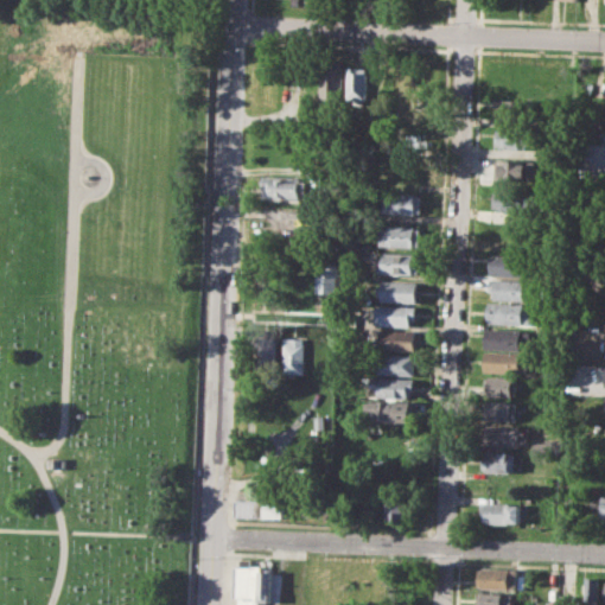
[(320,63),(343,64),(341,108),(322,107),(323,100),(318,100),(320,63)]
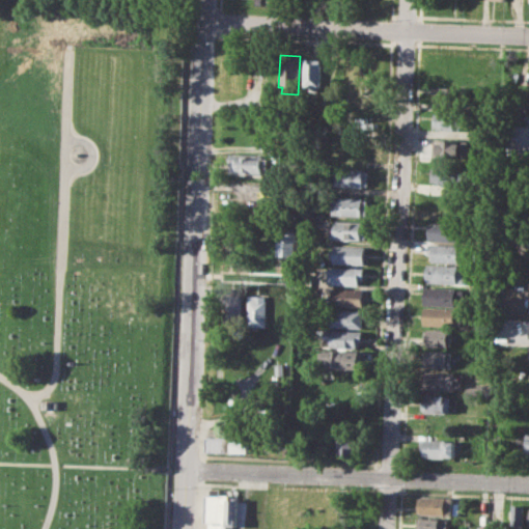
[(302,60),(300,93),(318,94),(319,65),(312,65),(312,60),(302,60)]
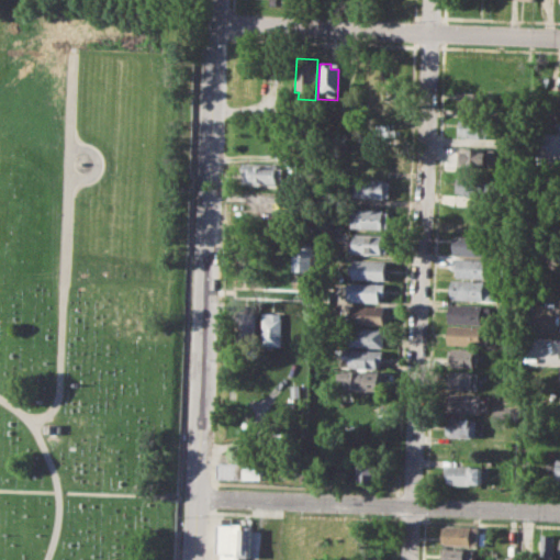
[(458,94),(499,96),(499,113),(457,112),(458,94)]
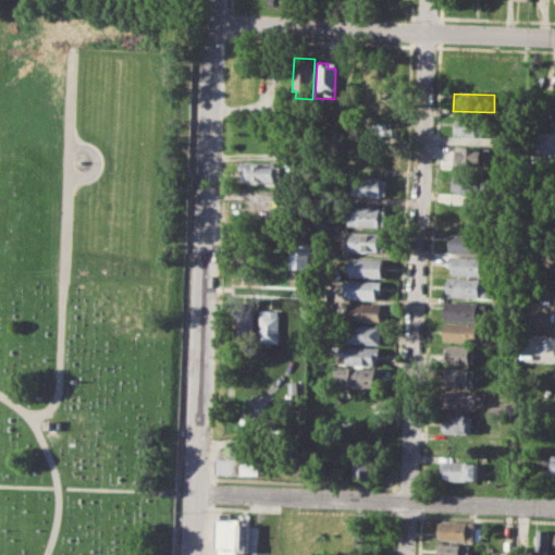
[(454,119),(493,120),(492,138),(453,136),(454,119)]
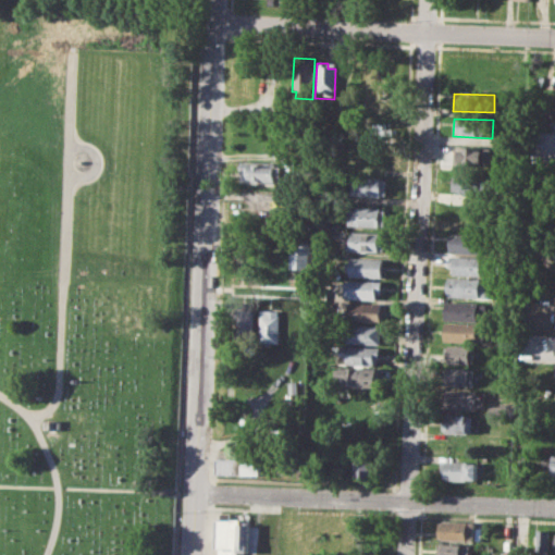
[(353,146),(386,147),(385,169),(352,167),(353,146)]
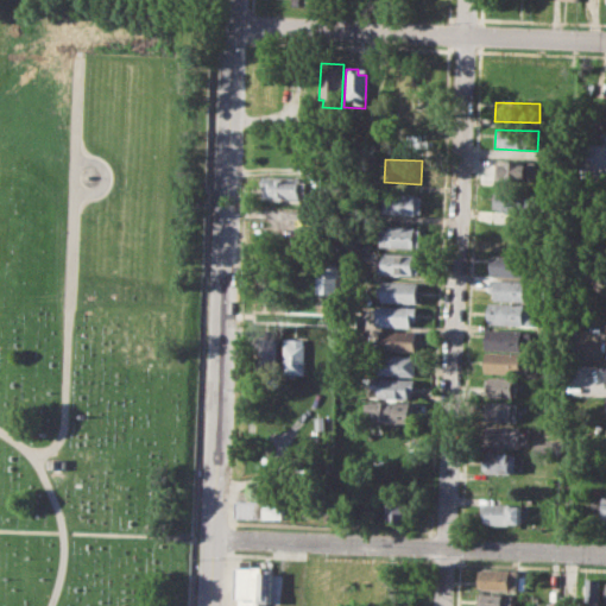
[(493,162),(535,163),(534,182),(493,182),(493,162)]
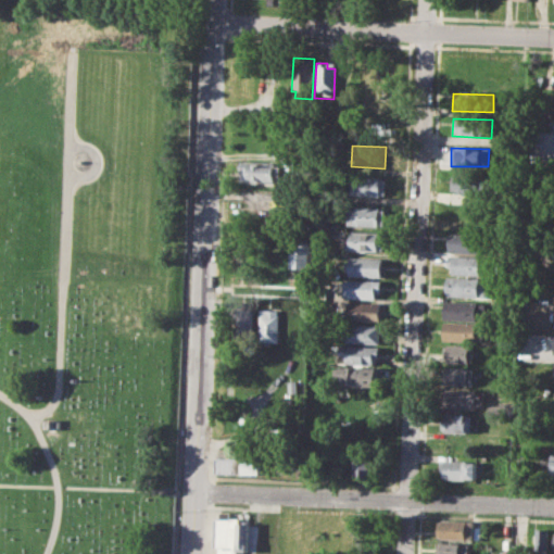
[(239,162),(277,164),(276,177),(272,177),(271,184),(238,183),(239,162)]
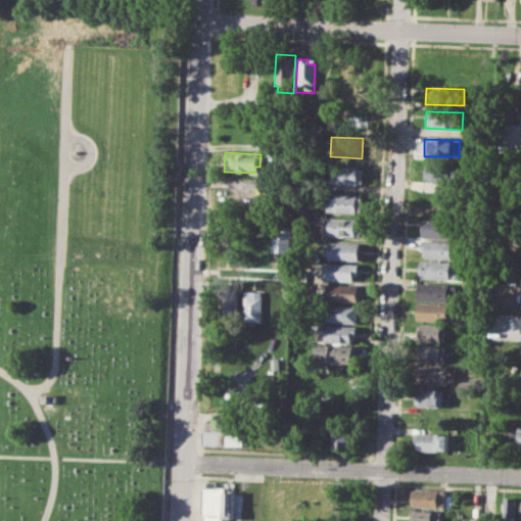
[(423,164),(458,166),(458,185),(428,184),(428,180),(423,180),(423,164)]
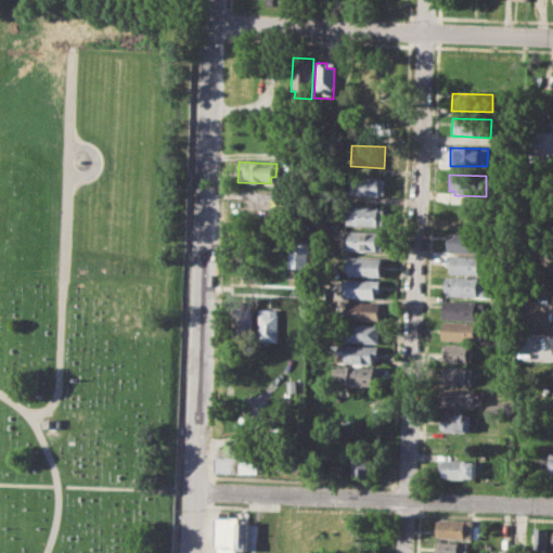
[(350,178),(384,180),(383,198),(350,196),(350,178)]
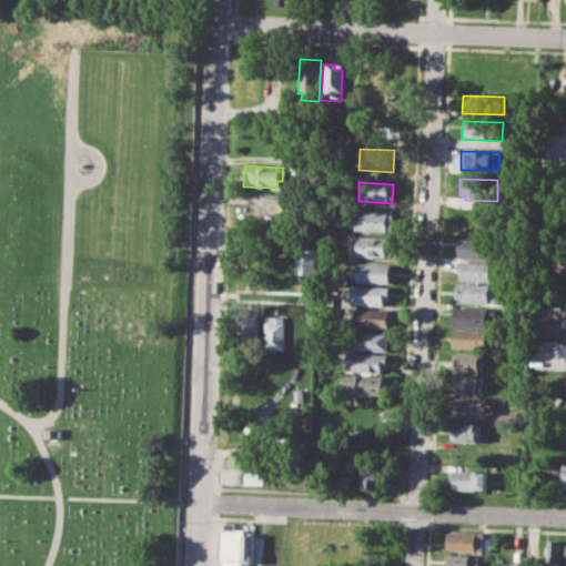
[(352,212),(391,213),(390,232),(352,231),(352,212)]
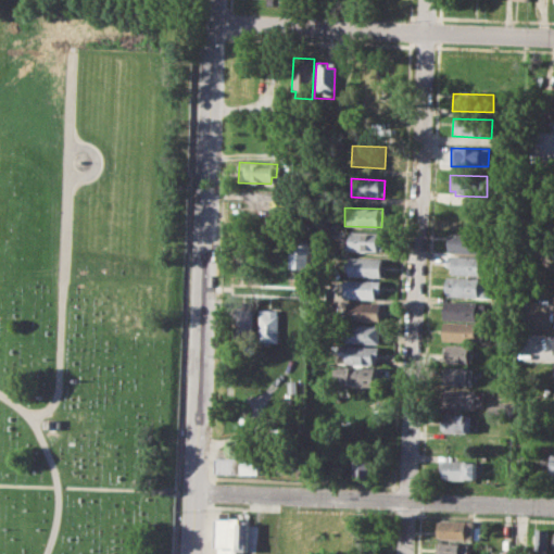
[(350,233),(382,234),(382,252),(343,251),(343,238),(349,238),(350,233)]
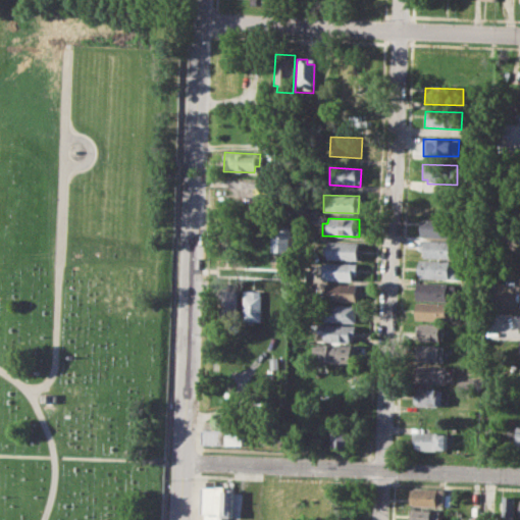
[(421,219),(457,221),(457,239),(420,238),(421,219)]
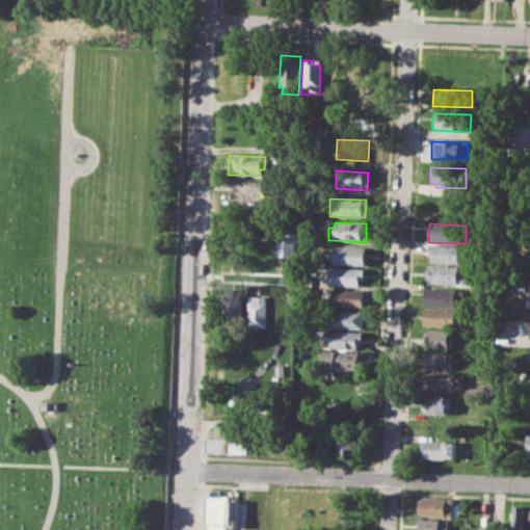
[(275,233),(293,233),(293,258),(274,258),(275,233)]
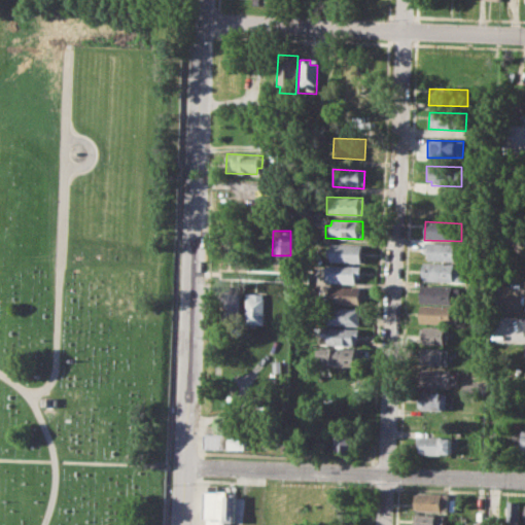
[(424,244),(460,245),(460,263),(427,261),(427,254),(423,254),(424,244)]
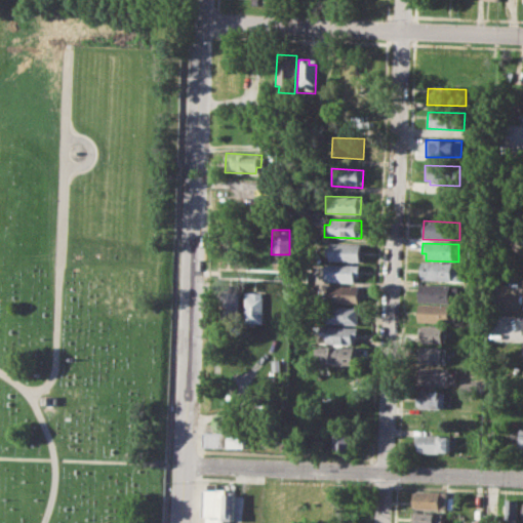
[(328,244),(359,245),(359,264),(327,263),(327,258),(324,258),(324,249),(328,249),(328,244)]
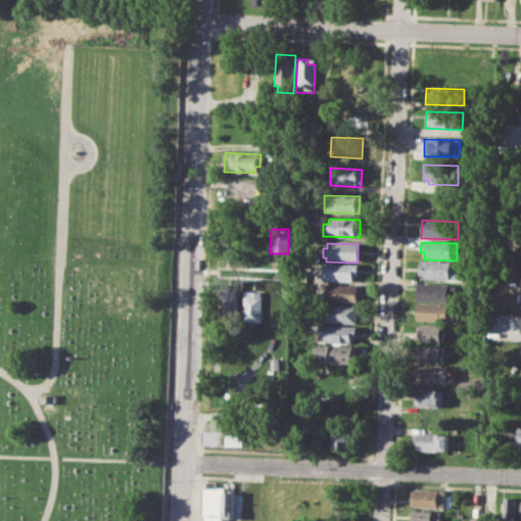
[(420,262),(462,264),(461,281),(420,279),(420,262)]
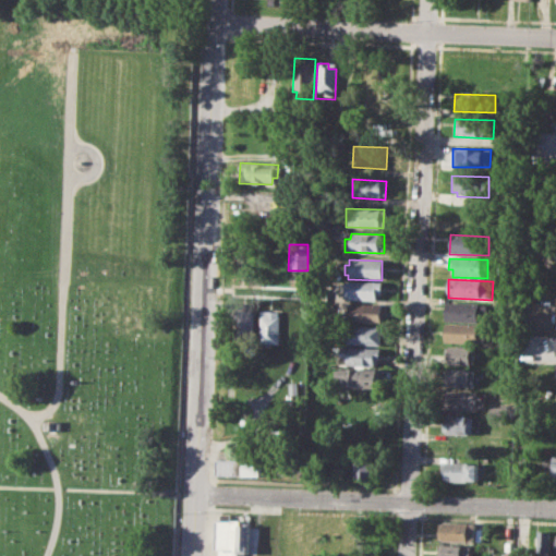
[(342,282),(383,283),(382,294),(376,294),(376,301),(342,300),(342,282)]
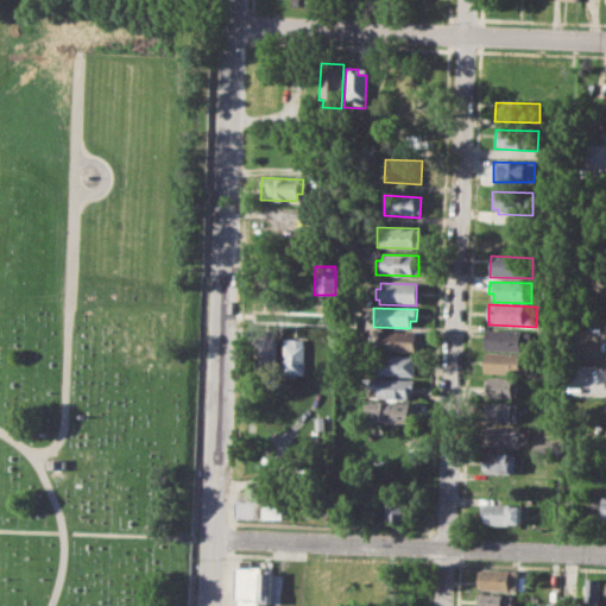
[(487,330),(535,333),(534,352),(487,349),(487,330)]
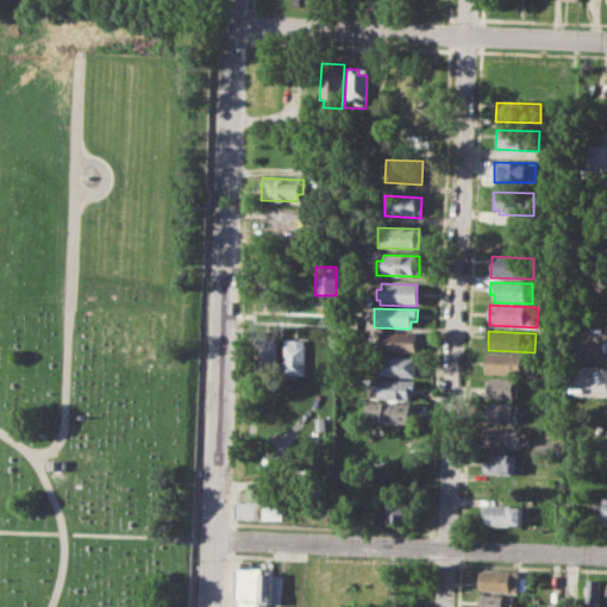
[(380,333),(417,335),(415,355),(379,352),(380,333)]
